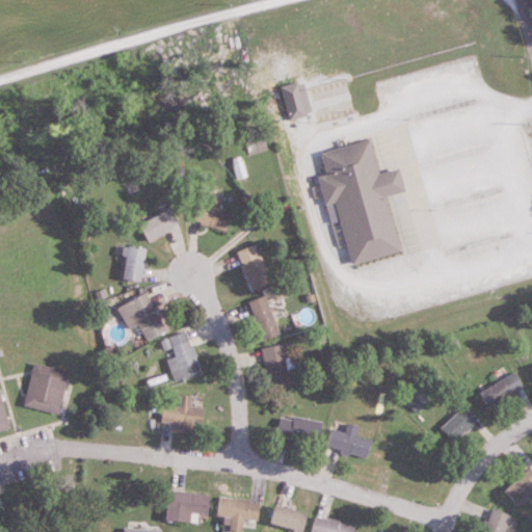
[(349,263),(399,251),(387,195),(403,191),(398,168),(376,174),(369,140),(319,152),(325,177),(317,178),(323,205),(335,202),(349,263)]
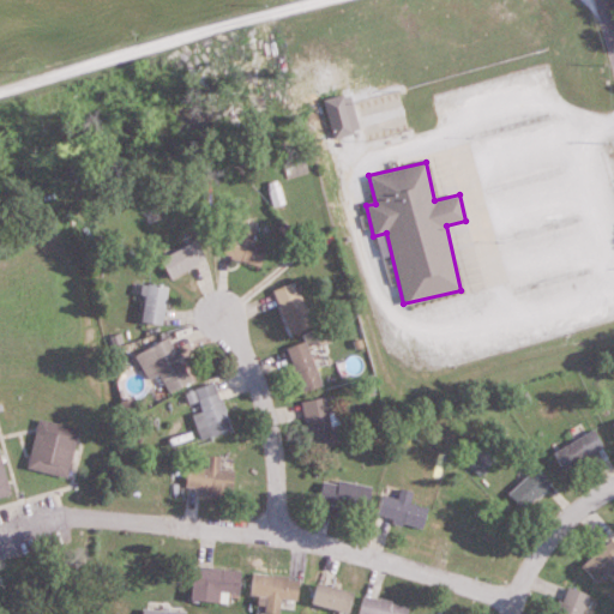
[(220,253),(258,269),(266,247),(250,241),(253,233),(232,224),(220,253)]
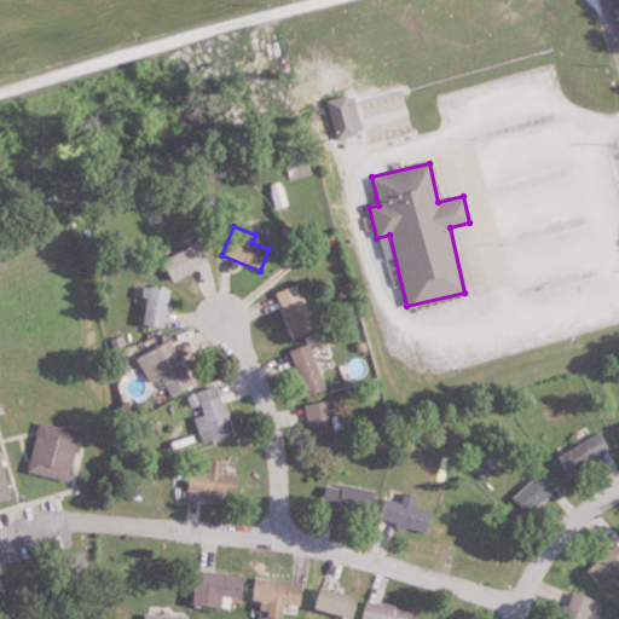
[(181,239),(186,249),(161,261),(169,281),(206,264),(192,235),(181,239)]
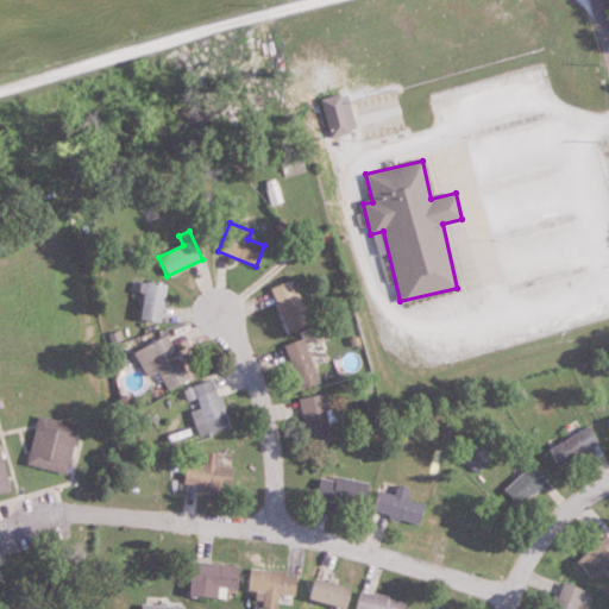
[(287,332),(309,322),(292,280),(269,289),(287,332)]
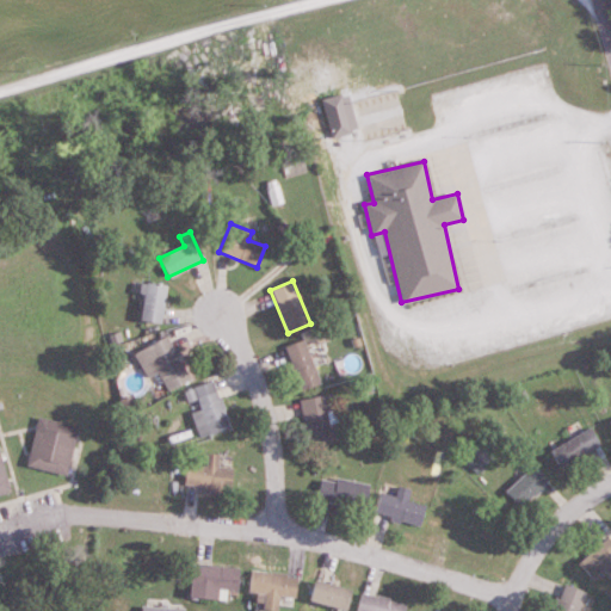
[(136,320),(159,323),(165,287),(142,283),(136,320)]
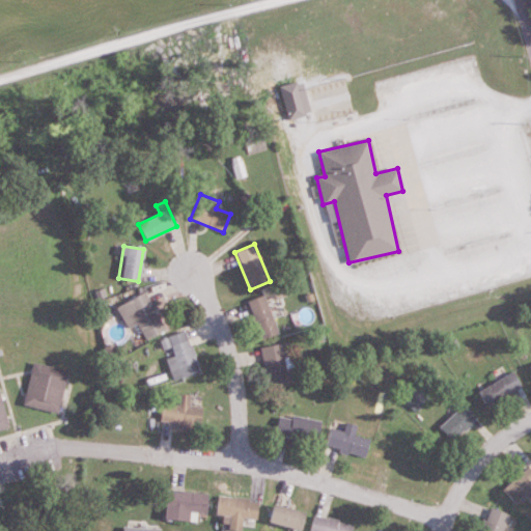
[(135,325),(142,340),(165,330),(146,291),(115,307),(127,329),(135,325)]
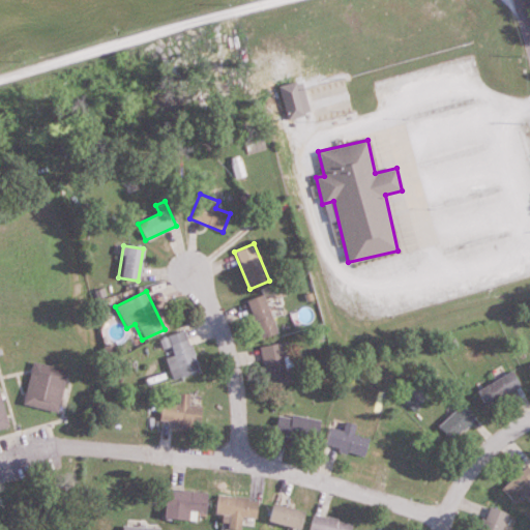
[(276,333),(265,295),(247,300),(258,339),(276,333)]
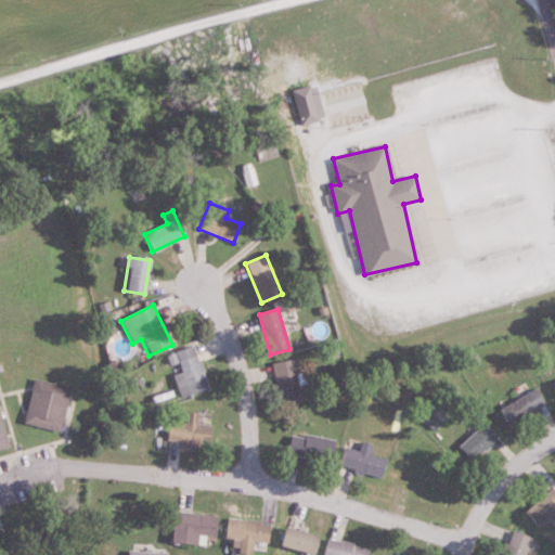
[(208,389),(195,348),(176,353),(181,374),(173,376),(180,398),(208,389)]
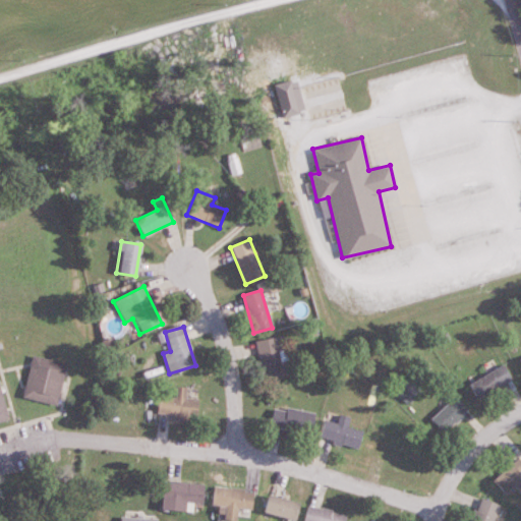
[(265,380),(292,373),(288,358),(281,360),(280,352),(287,351),(283,336),(256,342),(265,380)]
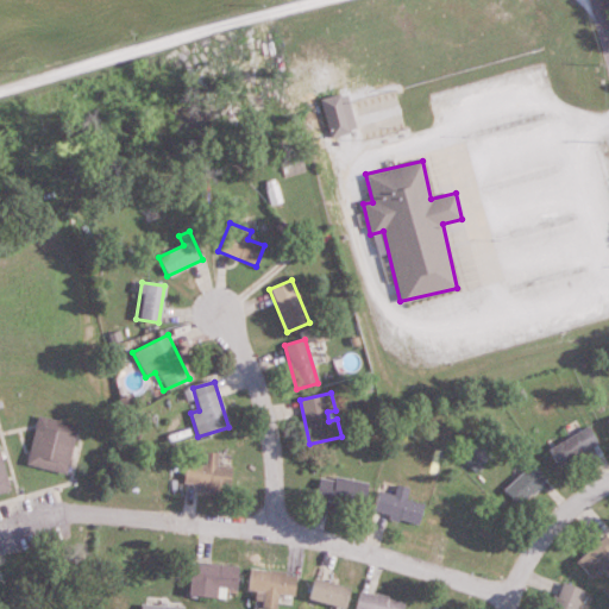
[(76,425),(36,416),(25,464),(66,473),(76,425)]
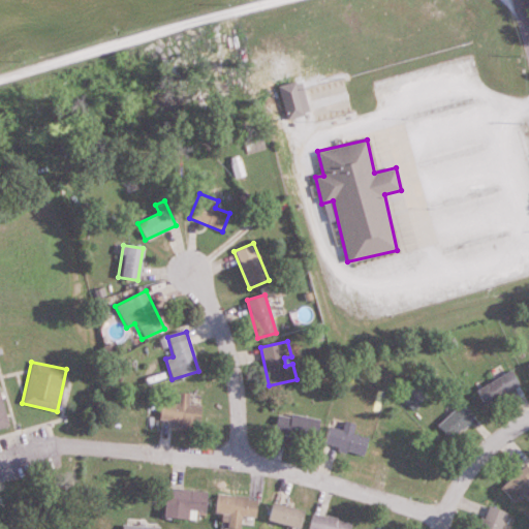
[(520,386),(511,371),(475,391),(485,407),(520,386)]
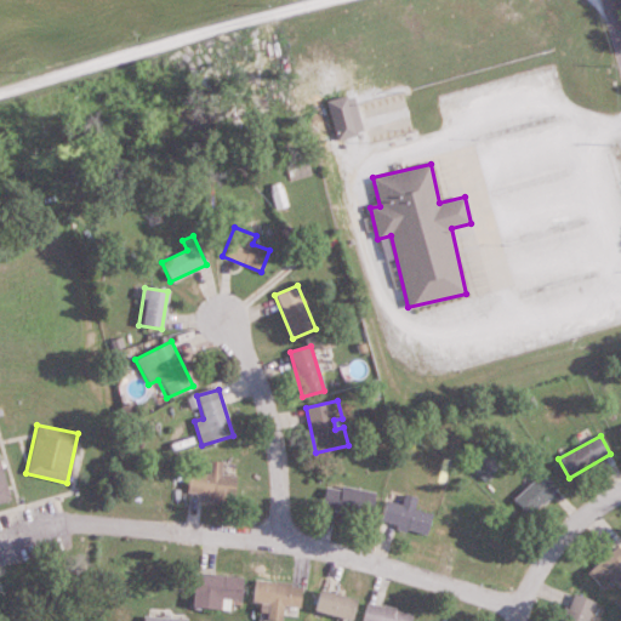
[(235,477),(221,476),(222,462),(209,461),(209,474),(189,473),(188,495),(203,495),(203,502),(234,502),(235,477)]
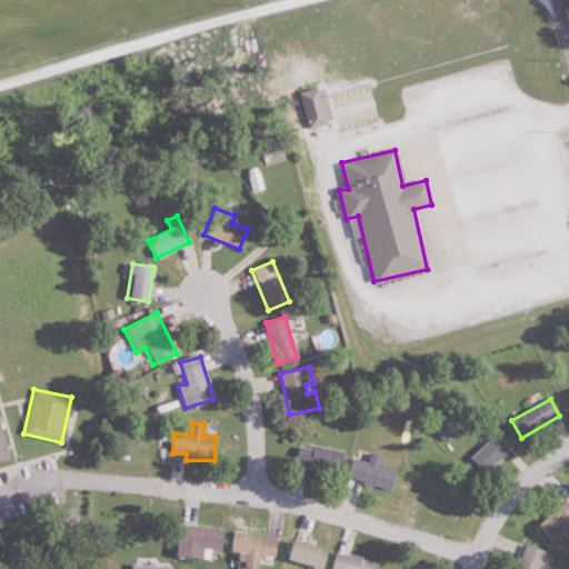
[(511,449),(498,433),(468,459),(482,476),(511,449)]
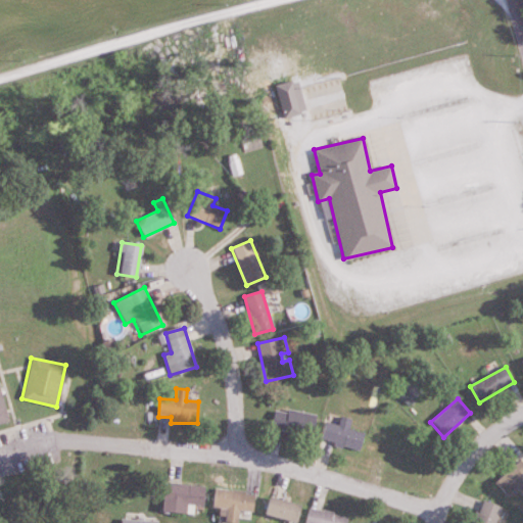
[(270,430),(312,437),(315,415),(274,408),(270,430)]
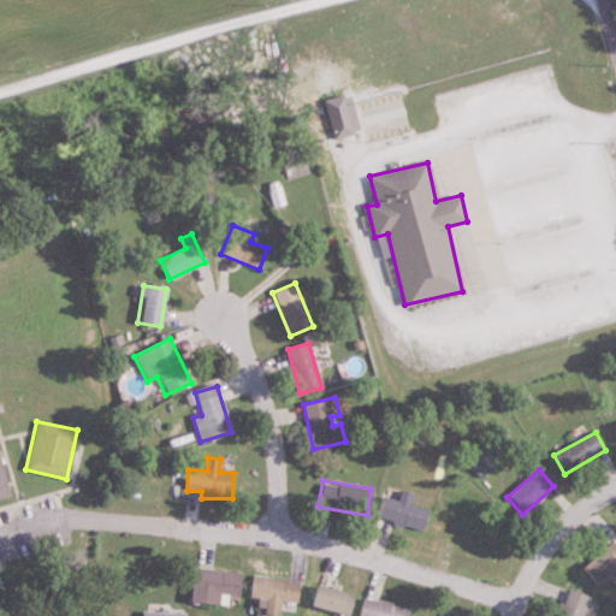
[(422,529),(427,510),(410,505),(414,495),(400,491),(397,501),(381,497),(375,517),(422,529)]
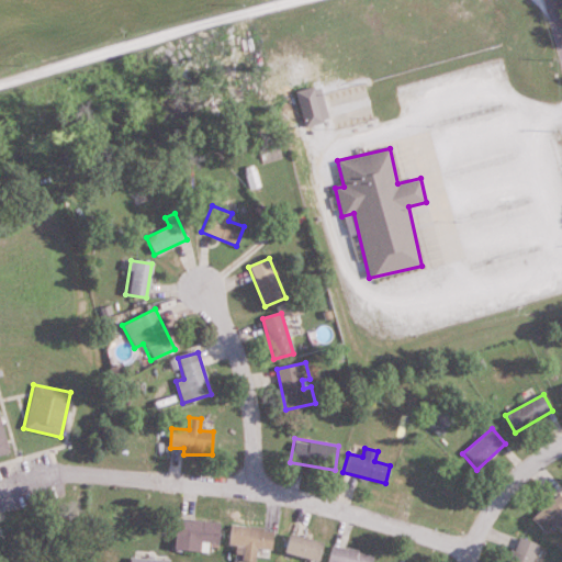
[(449,505),(456,481),(423,472),(424,468),(408,463),(401,491),(449,505)]
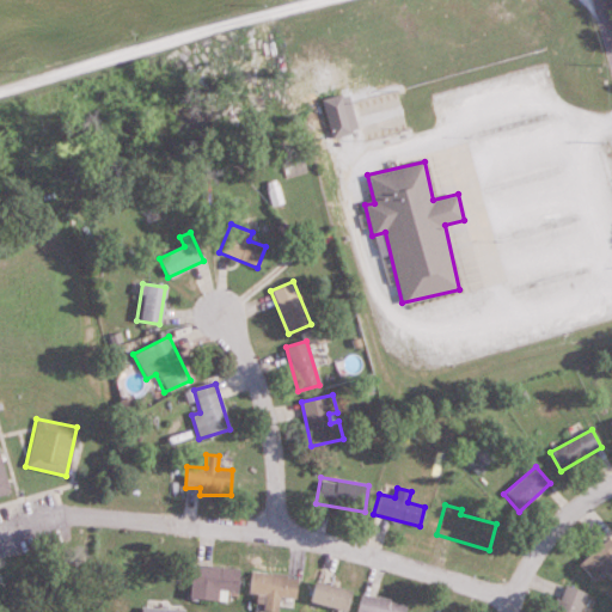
[(611,561),(611,542),(607,537),(579,565),(593,581),(611,561)]
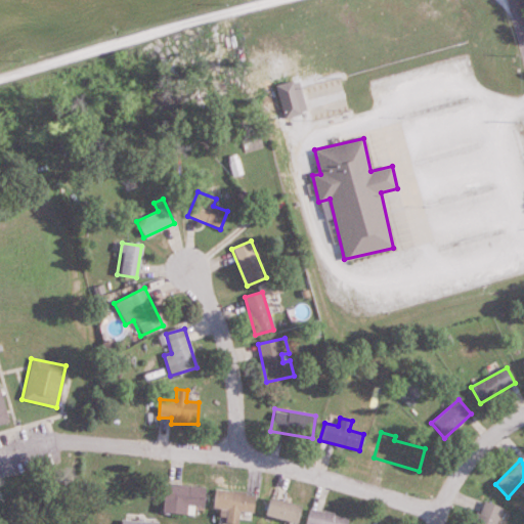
[(204,488),(163,484),(160,513),(194,517),(195,507),(202,508),(204,488)]
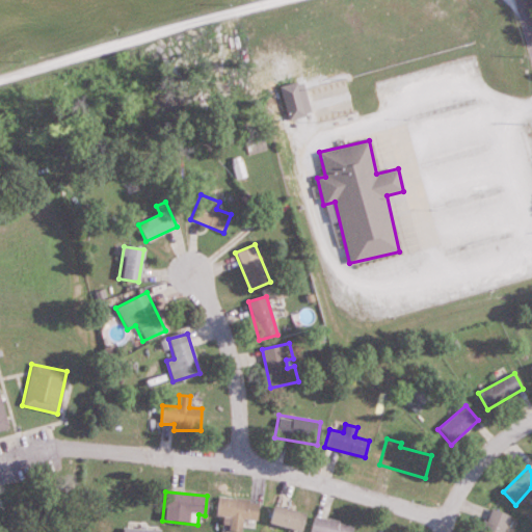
[(240,531),(241,520),(256,521),(258,501),(216,497),(214,516),(222,517),(220,530),(240,531)]
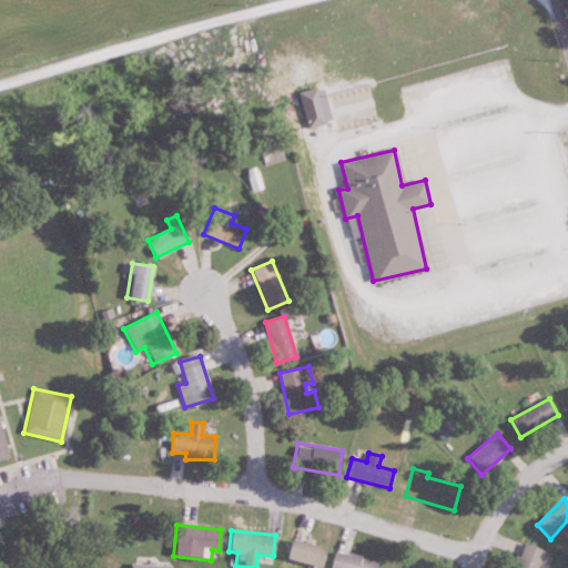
[(325,547),(290,540),(285,560),(322,567),(325,547)]
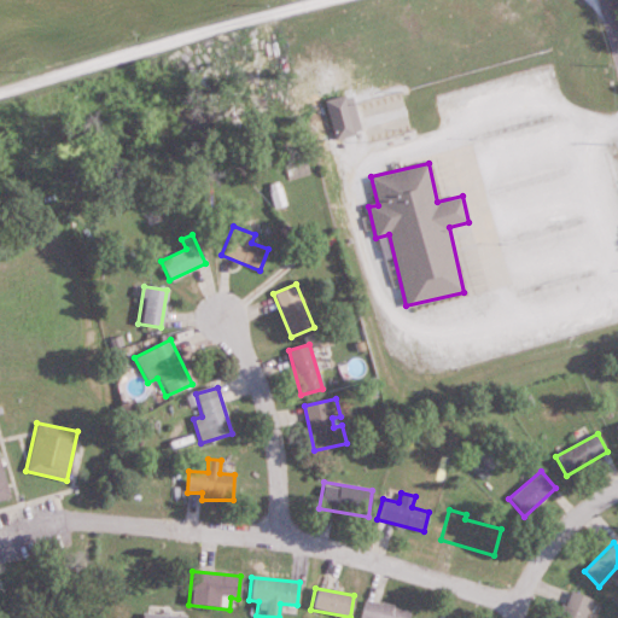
[(584,617),(593,600),(571,590),(559,617),(584,617)]
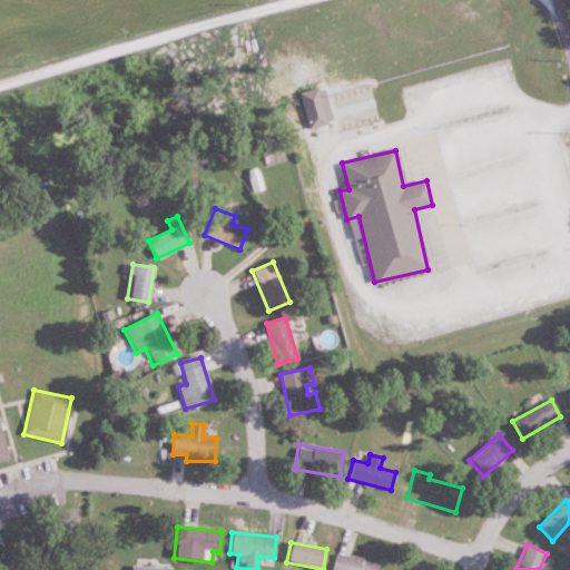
[(376,569),(379,564),(336,551),(330,569),(376,569)]
